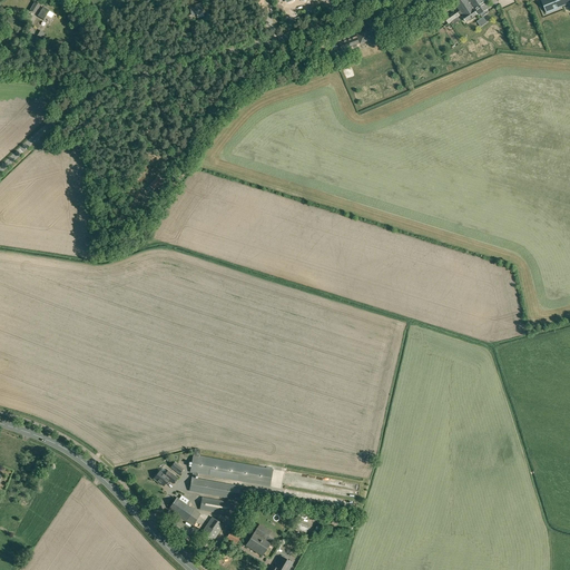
[(450,22),(451,22),(453,20),(455,18),(457,18),(460,16),(459,16),(461,13),(462,13),(463,17),(467,22),(477,15),(478,15),(473,8),(468,0),(459,0),(455,2),(454,3),(460,12),(458,13),(455,10),(452,12),(452,13),(450,15),(444,18),(448,22),(449,23),(450,22)]
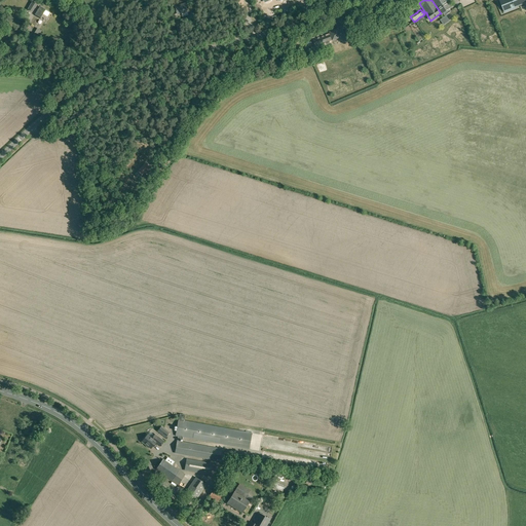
[(446,0),(431,0),(437,7),(439,6),(443,13),(444,12),(445,13),(450,10),(449,9),(450,8),(446,2),(447,1),(446,0)]
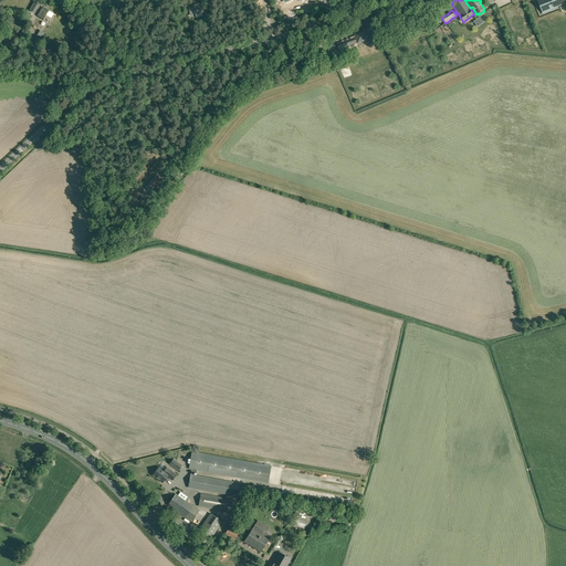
[(541,0),(542,4),(541,4),(542,8),(544,8),(545,11),(556,7),(555,4),(557,3),(557,4),(565,1),(565,0),(541,0)]
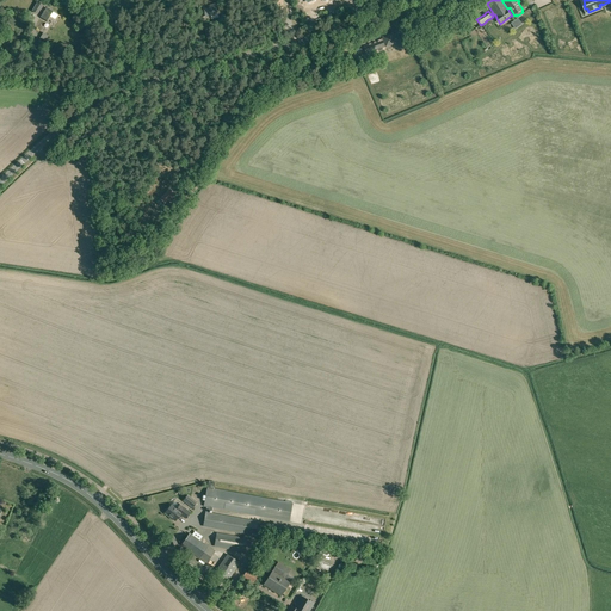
[(37,2),(32,11),(36,13),(39,8),(41,10),(43,6),(37,2)]
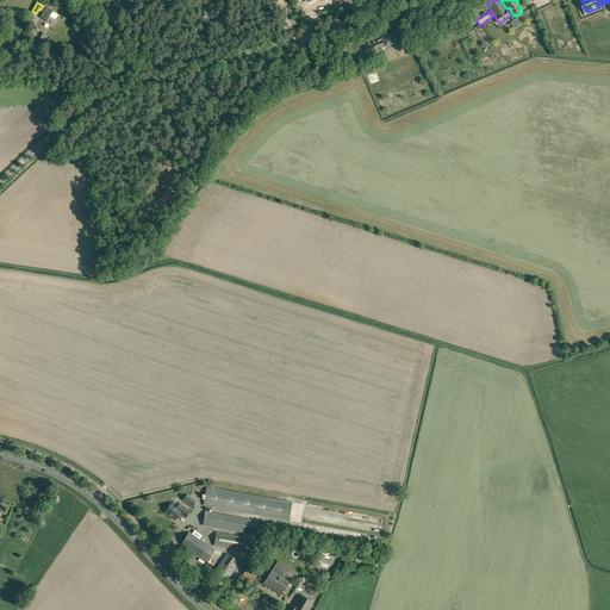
[(205,17),(217,14),(216,6),(215,7),(215,4),(207,5),(209,8),(204,10),(205,14),(205,17)]
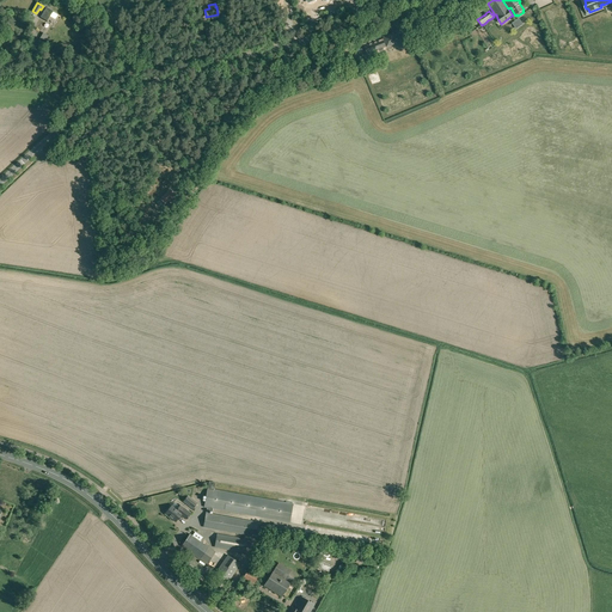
[(44,11),(41,17),(47,22),(49,23),(50,23),(51,23),(54,24),(59,16),(51,11),(49,14),(44,11)]
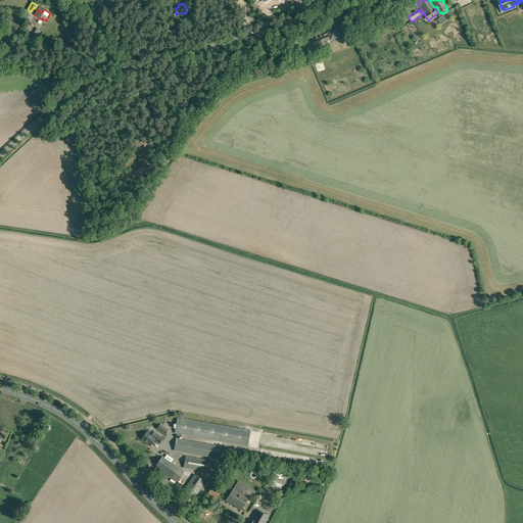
[(347,38),(342,25),(336,27),(337,30),(336,31),(336,29),(329,32),(330,34),(328,35),(327,34),(312,39),(314,45),(330,40),(329,39),(331,38),(331,39),(338,36),(339,35),(341,41),(347,38)]
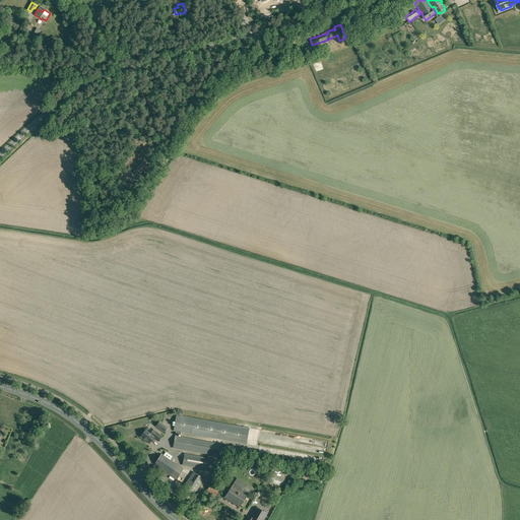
[(160,151),(156,156),(160,160),(166,155),(160,151)]
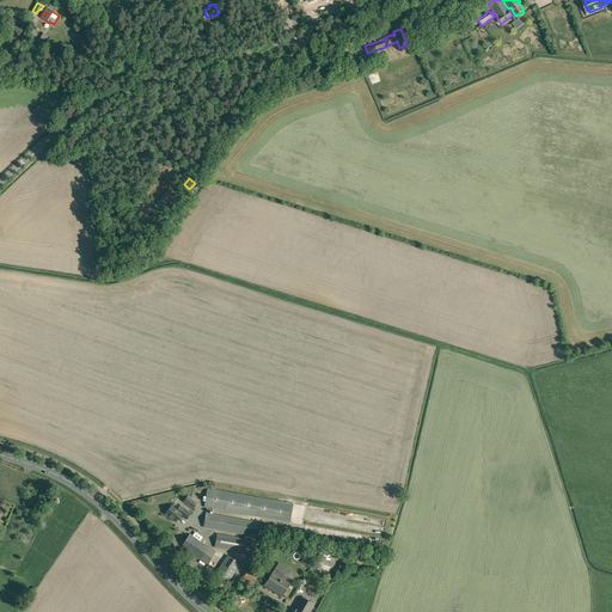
[(172,204),(167,201),(170,199),(173,201),(178,197),(170,189),(160,200),(165,203),(170,208),(172,204)]
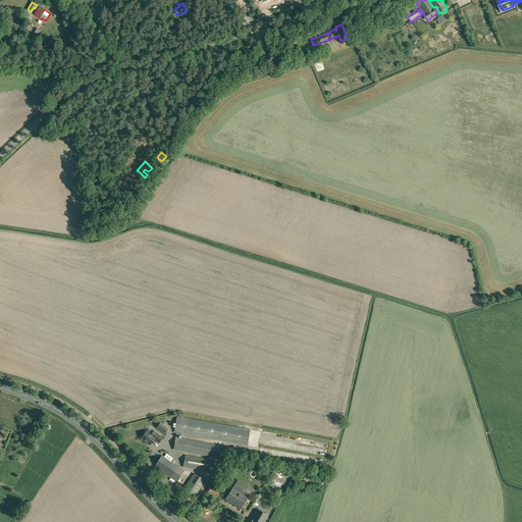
[(180,436),(181,433),(247,447),(250,430),(183,418),(184,412),(178,411),(177,417),(176,417),(174,432),(176,433),(173,450),(217,458),(219,446),(178,438),(178,436),(180,436)]
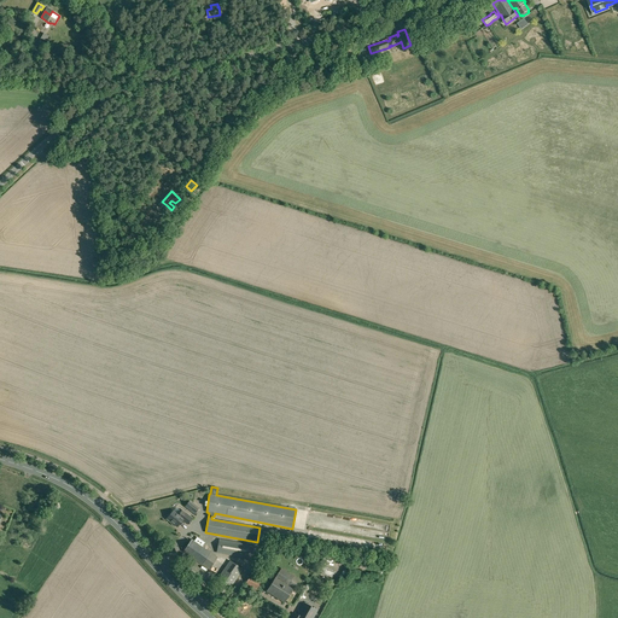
[(199,508),(190,501),(186,506),(194,513),(199,508)]
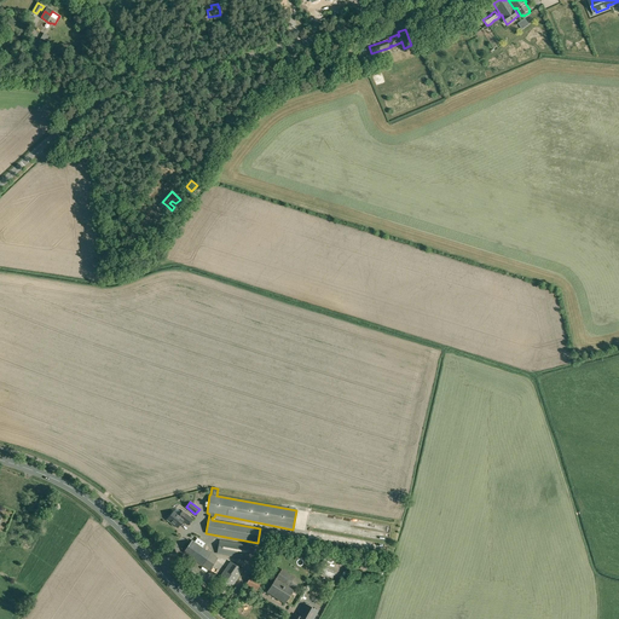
[(183,512),(179,516),(174,512),(167,520),(178,527),(183,521),(187,525),(192,519),(186,514),(183,512)]
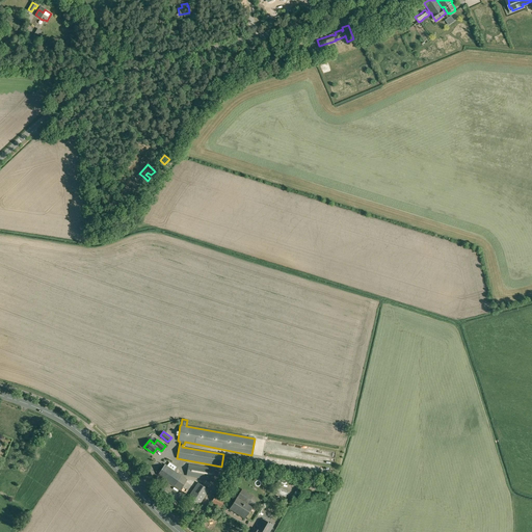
[(180,490),(187,480),(165,464),(158,475),(180,490)]
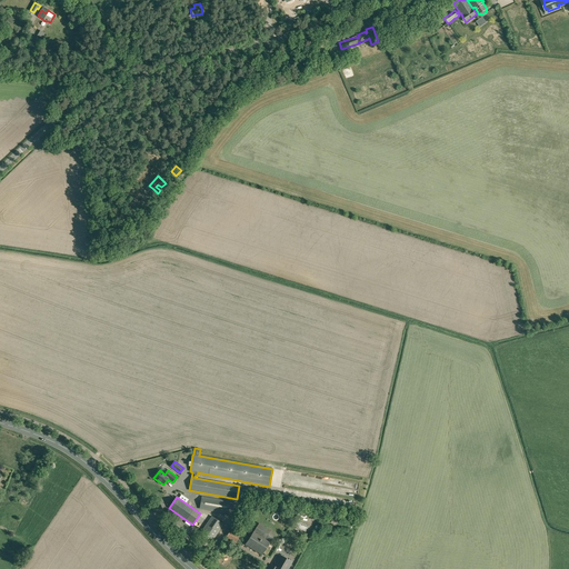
[(228,515),(230,502),(201,497),(199,509),(228,515)]
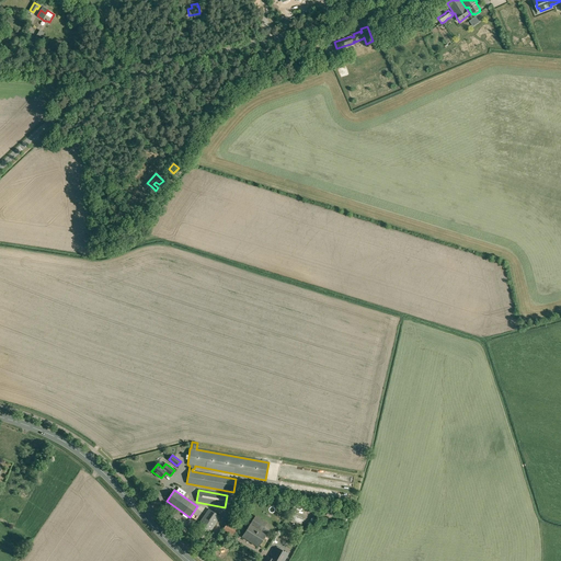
[(220,517),(208,508),(197,526),(209,535),(220,517)]
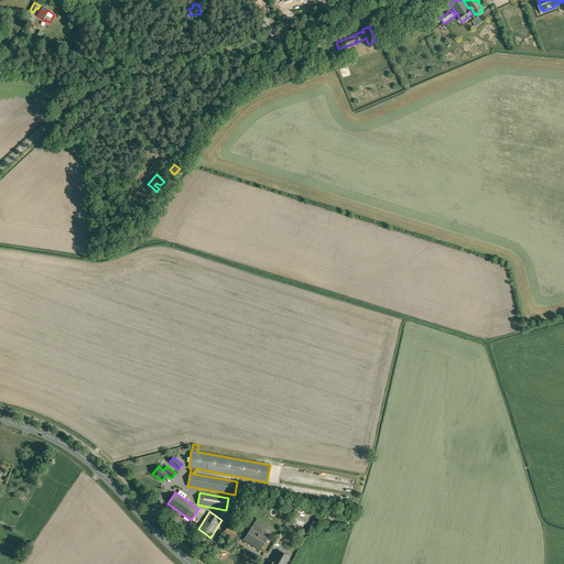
[(174,517),(169,523),(177,531),(181,533),(187,525),(190,523),(176,513),(174,517)]
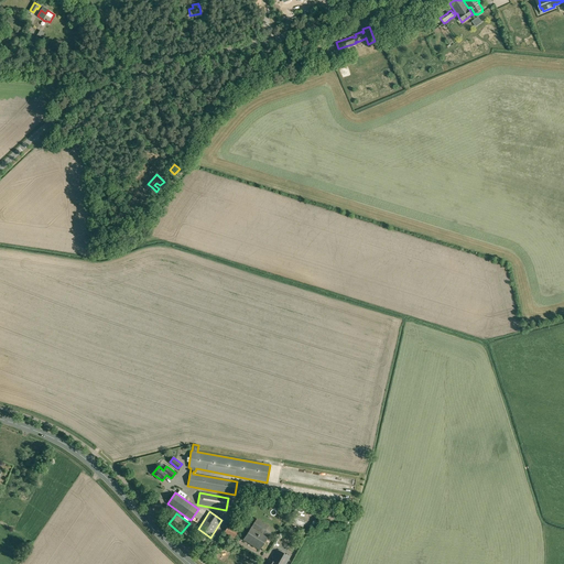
[(308,520),(294,514),(292,520),(306,524),(308,520)]
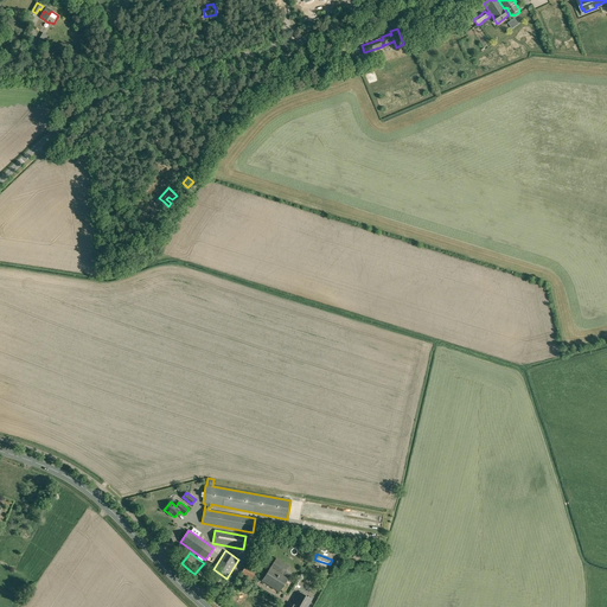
[(280,592),(293,569),(276,558),(262,581),(280,592)]
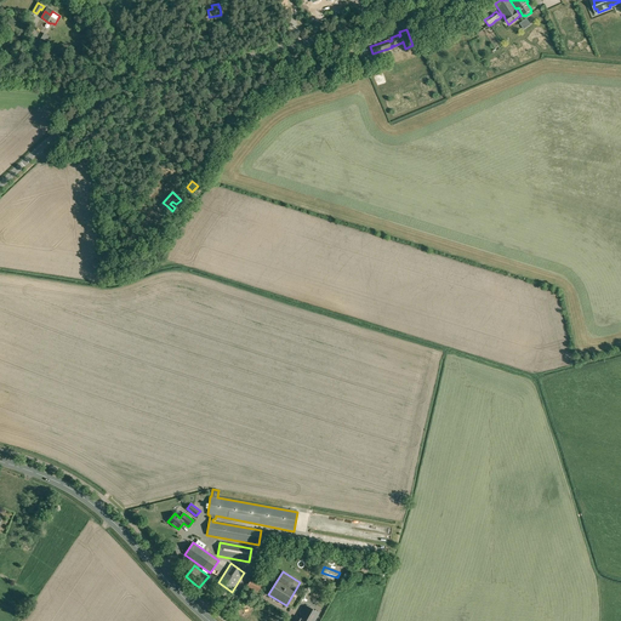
[(258,592),(262,585),(251,579),(248,586),(258,592)]
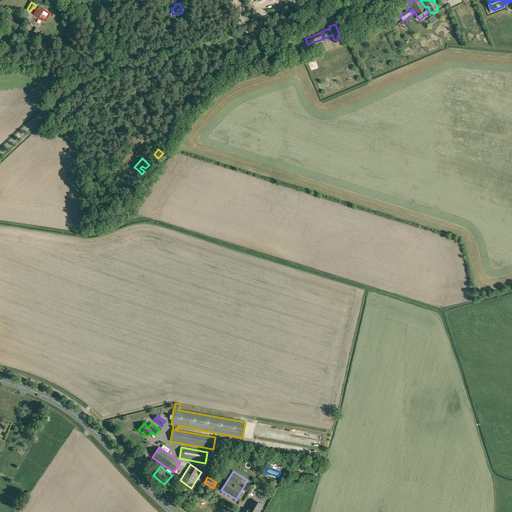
[(259,511),(263,506),(252,500),(246,509),(244,508),(242,511),(259,511)]
